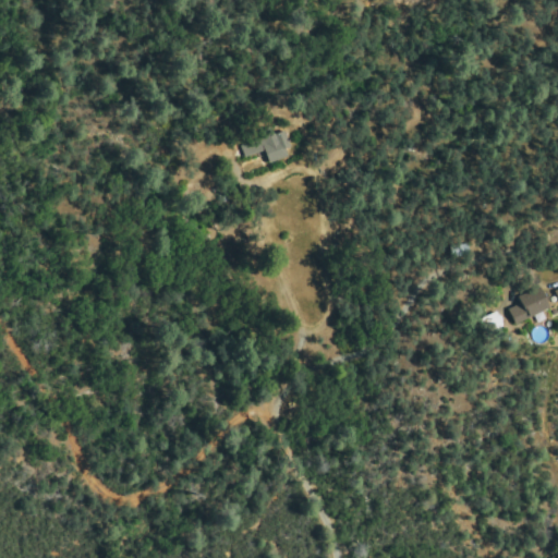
[(270,129),(274,136),(281,132),(289,146),(283,149),(286,155),(270,162),(264,149),(247,158),(242,147),(264,136),(262,133),(270,129)]
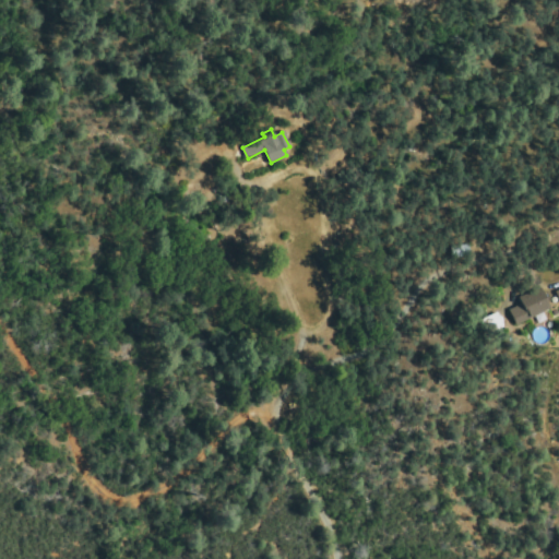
[(339,183),(336,176),(354,171),(356,179),(339,183)]
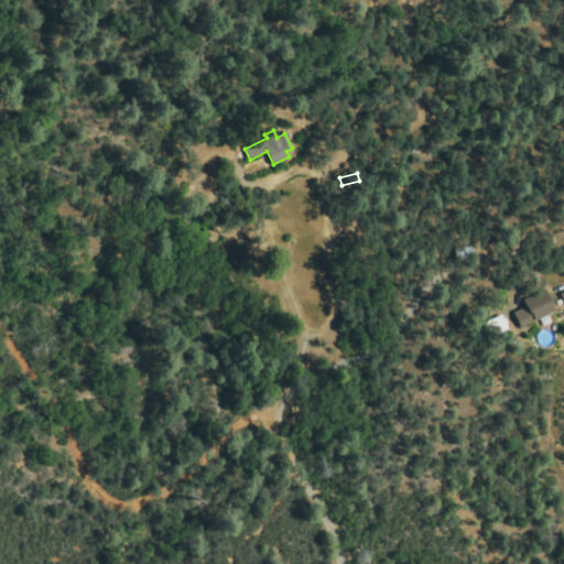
[(454,259),(454,251),(472,250),(472,258),(454,259)]
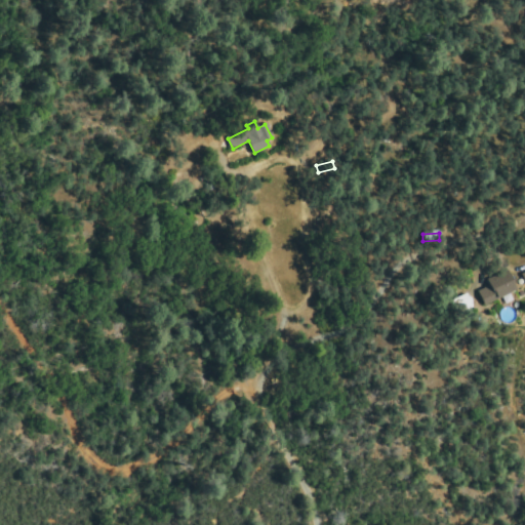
[(524,282),(524,269),(516,273),(521,285),(524,282)]
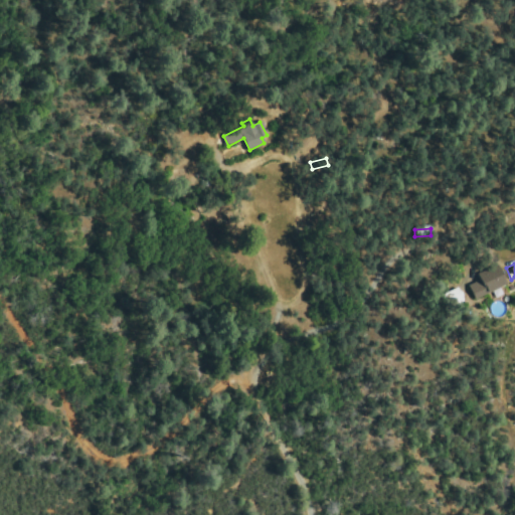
[(468,286),(496,267),(506,281),(477,300),(468,286)]
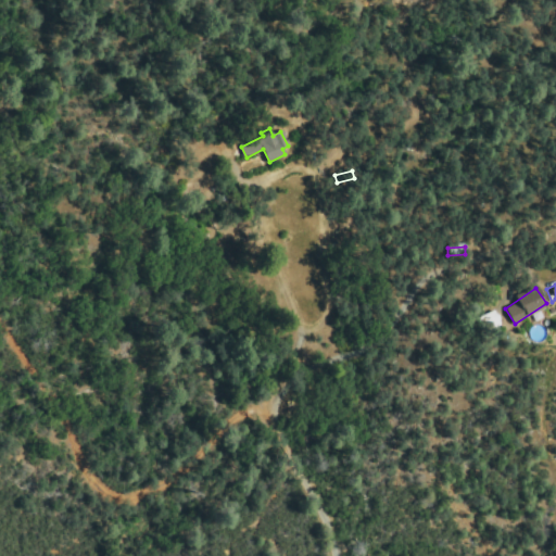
[(494,313),(500,325),(483,332),(478,319),(494,313)]
